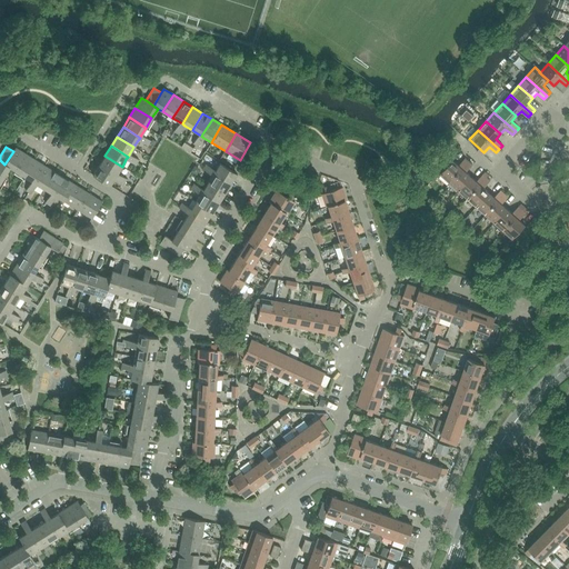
[(15,170),(26,153),(16,148),(13,151),(5,165),(10,168),(15,170)]
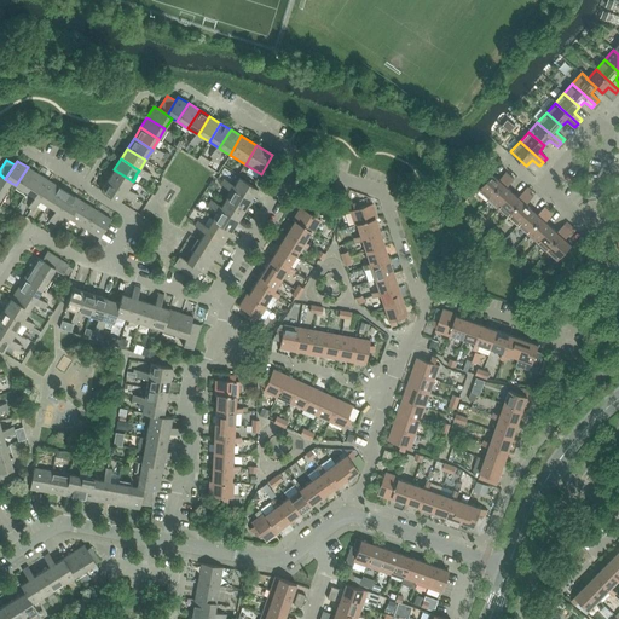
[(27,192),(39,174),(28,167),(16,185),(27,192)]
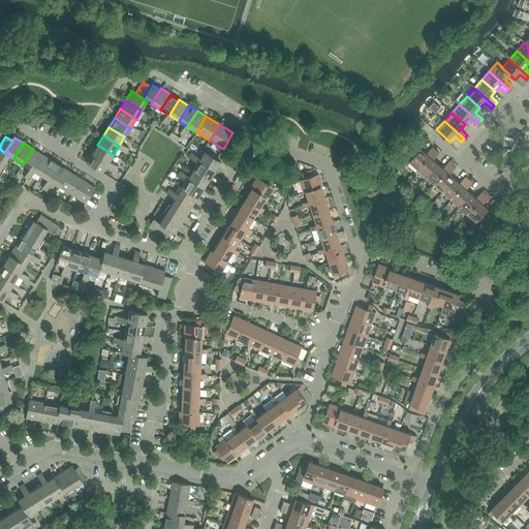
[(114,155),(97,145),(92,154),(107,163),(110,161),(114,155)]
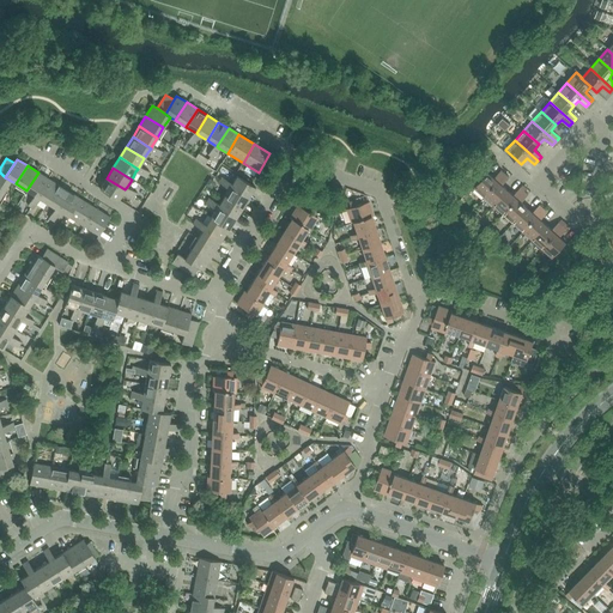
[(474,188),(484,198),(505,174),(501,171),(495,178),(489,173),(474,188)]
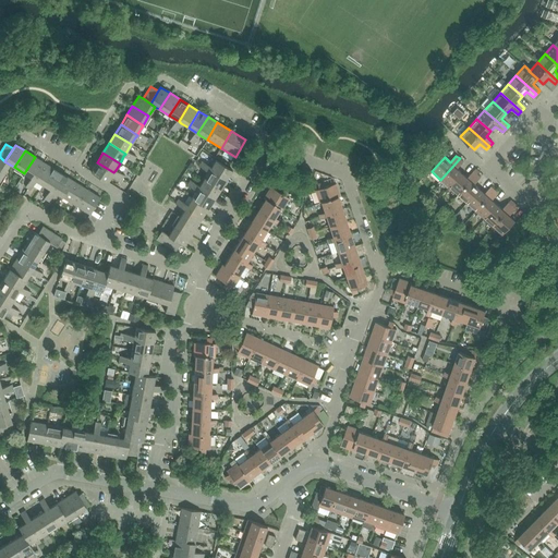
[(0,157),(0,171),(3,173),(10,165),(4,161),(0,157)]
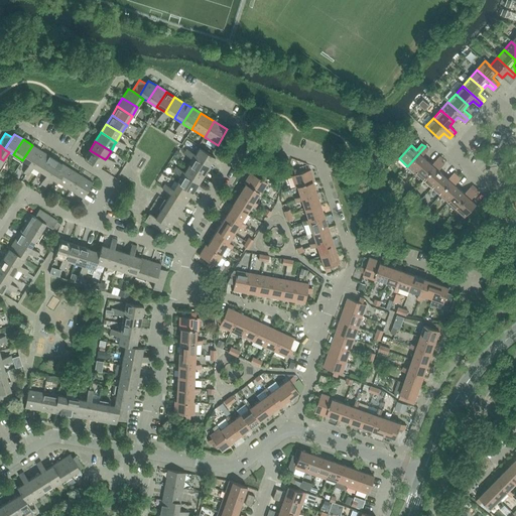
[(40,150),(32,145),(22,160),(28,164),(31,165),(40,150)]
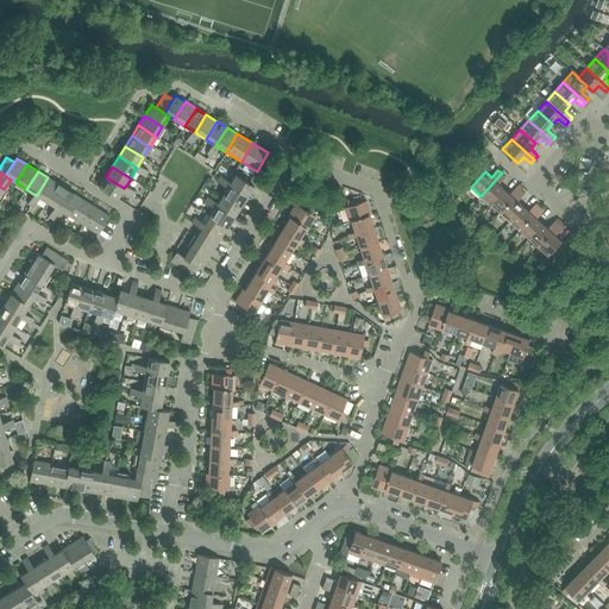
[(481,196),(491,205),(504,189),(498,184),(506,176),(502,173),(481,196)]
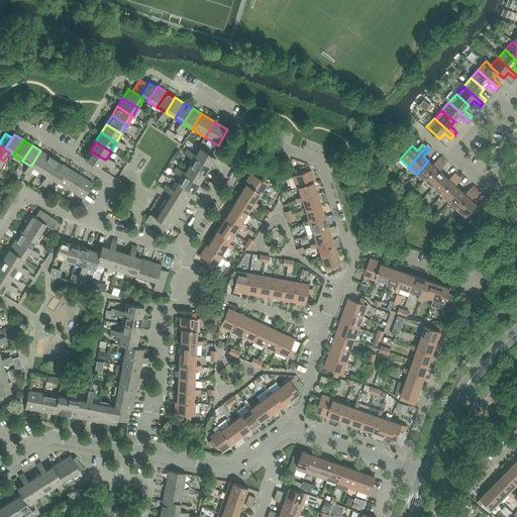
[(196,154),(194,158),(209,167),(215,158),(200,148),(196,154)]
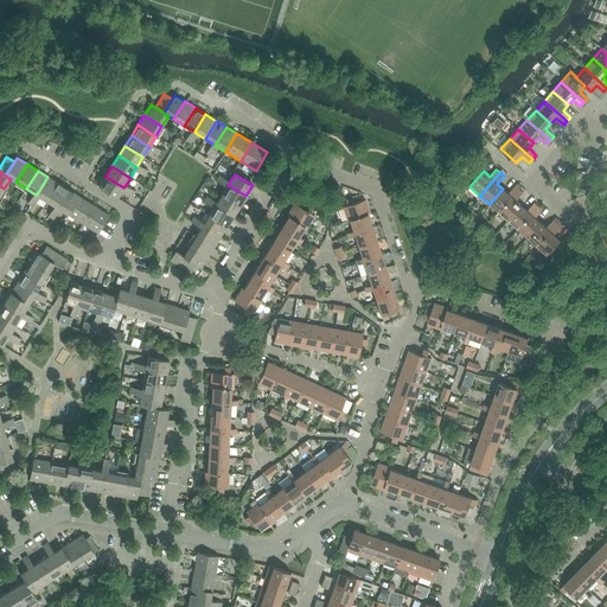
[(58,184),(48,177),(37,195),(39,197),(46,202),(58,184)]
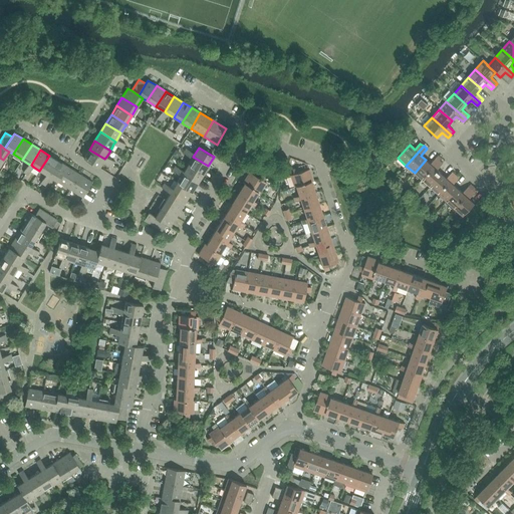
[(104,159),(89,150),(83,159),(99,168),(103,161),(104,159)]
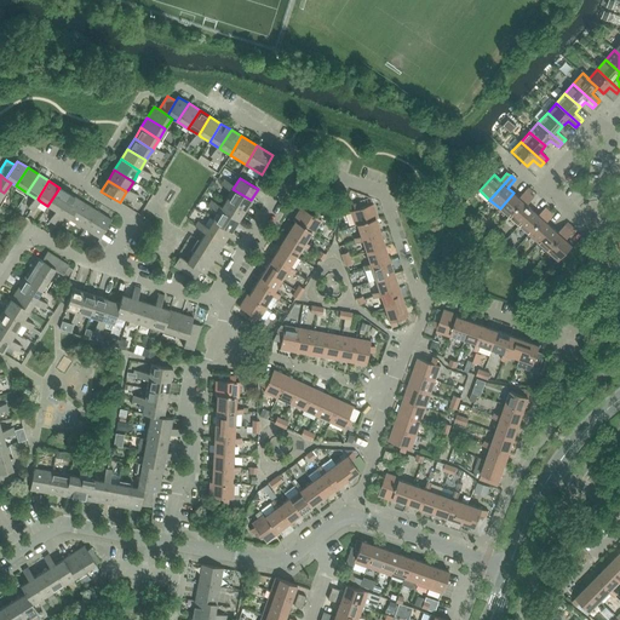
[(69,194),(59,188),(47,206),(56,211),(58,212),(69,194)]
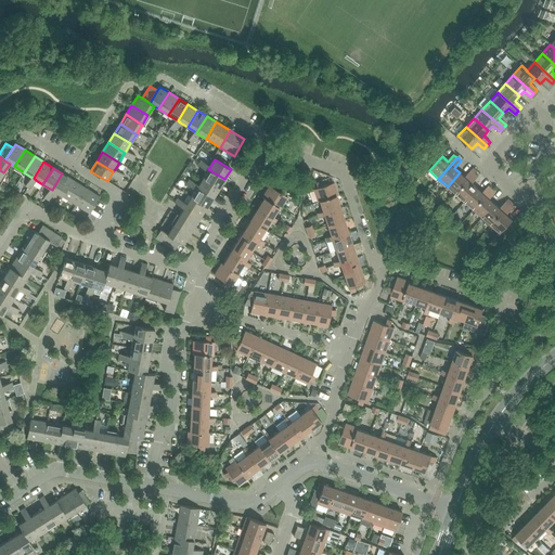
[(207,171),(203,178),(219,189),(224,179),(208,169),(207,171)]
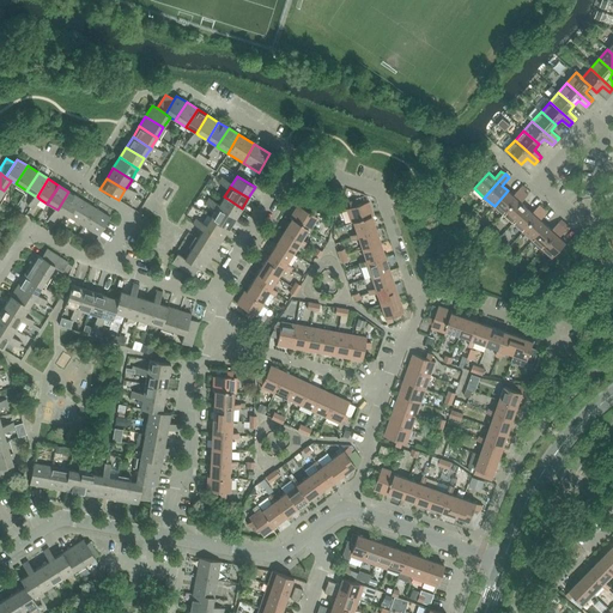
[(495,206),(504,214),(525,192),(520,188),(514,195),(508,190),(495,206)]
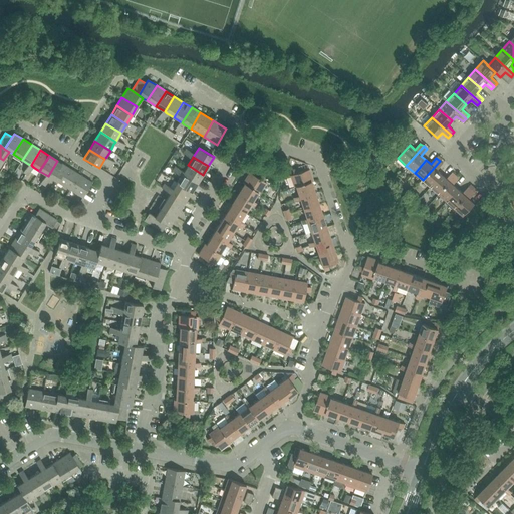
[(66,166),(57,161),(48,176),(50,178),(57,182),(66,166)]
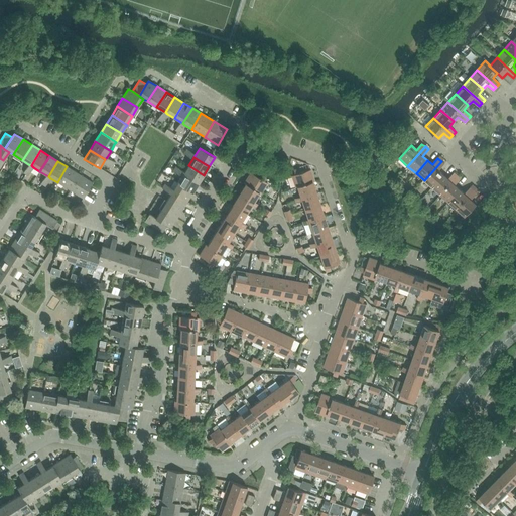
[(424,180),(432,187),(443,174),(438,170),(444,164),(441,161),(424,180)]
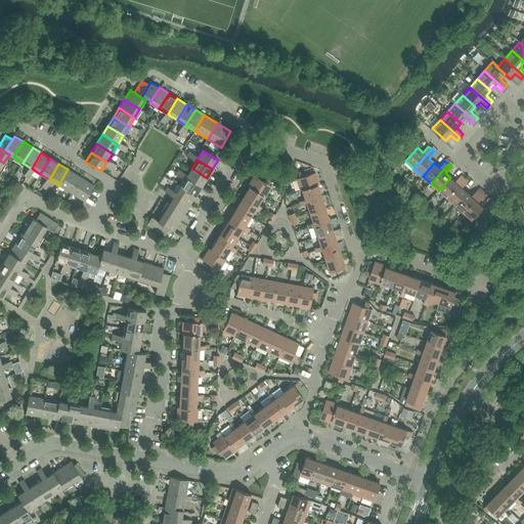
[(187,175),(186,177),(202,186),(207,178),(191,168),(187,175)]
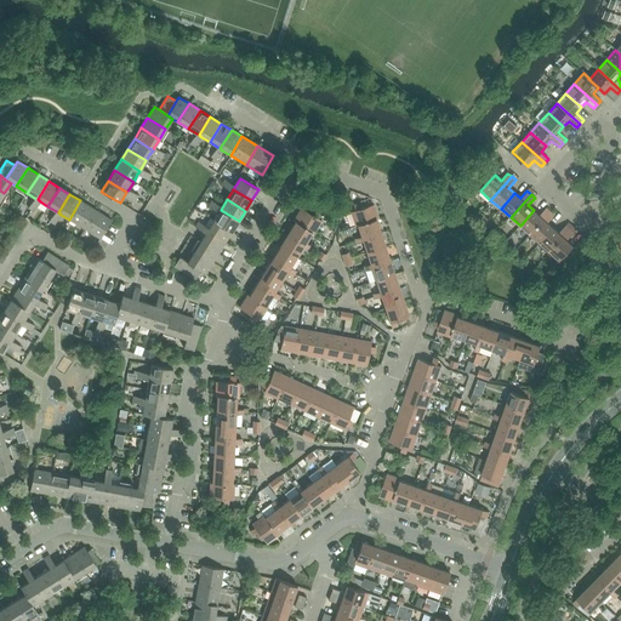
[(96,210),(80,200),(69,220),(84,229),(96,210)]
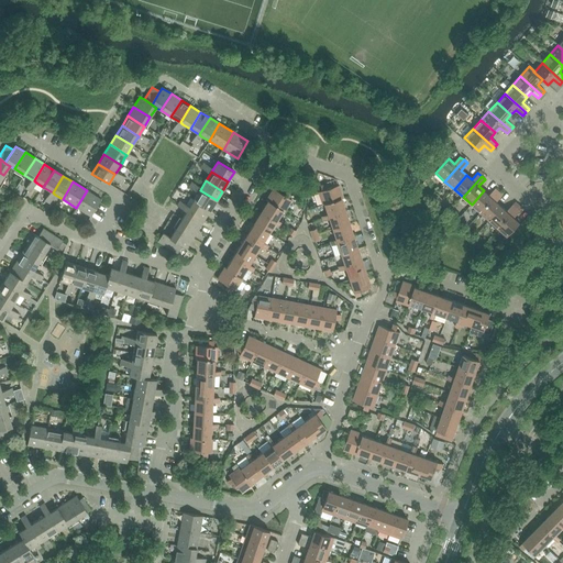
[(341,199),(343,198),(339,185),(327,189),(322,190),(318,191),(322,205),(324,205),(341,199)]
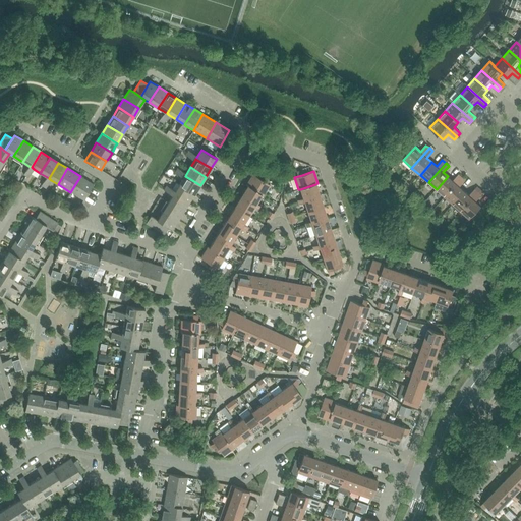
[(246,185),(247,186),(262,194),(262,195),(263,196),(270,185),(267,183),(263,181),(252,174),(246,185)]
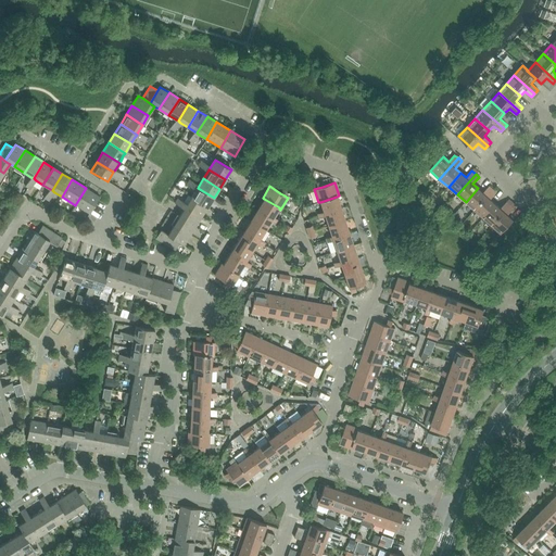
[(466,202),(475,211),(493,189),(490,186),(483,193),(478,188),(466,202)]
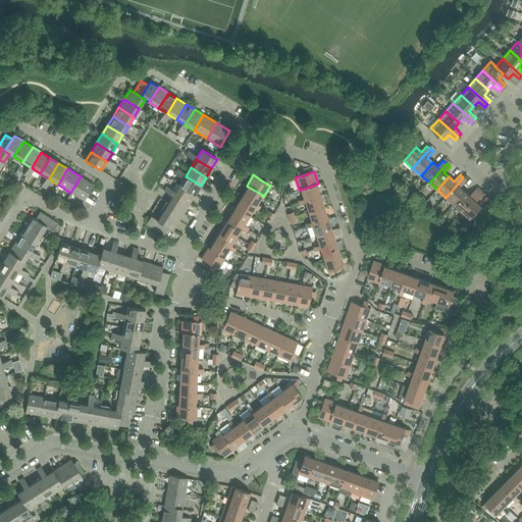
[(94,186),(81,176),(70,193),(84,201),(94,186)]
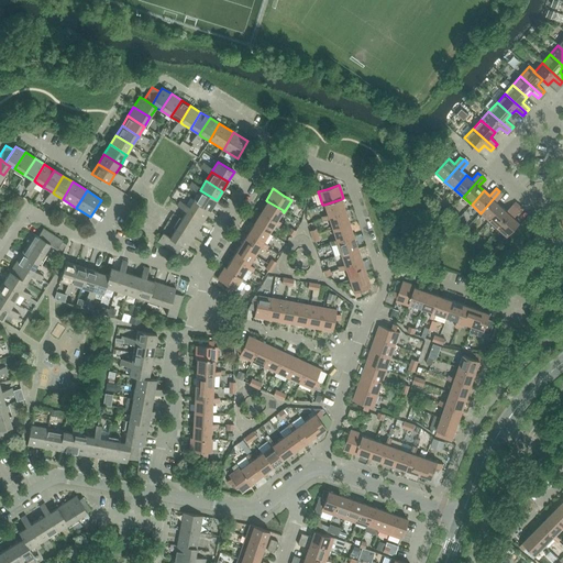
[(194,200),(210,210),(217,200),(200,190),(198,192),(194,200)]
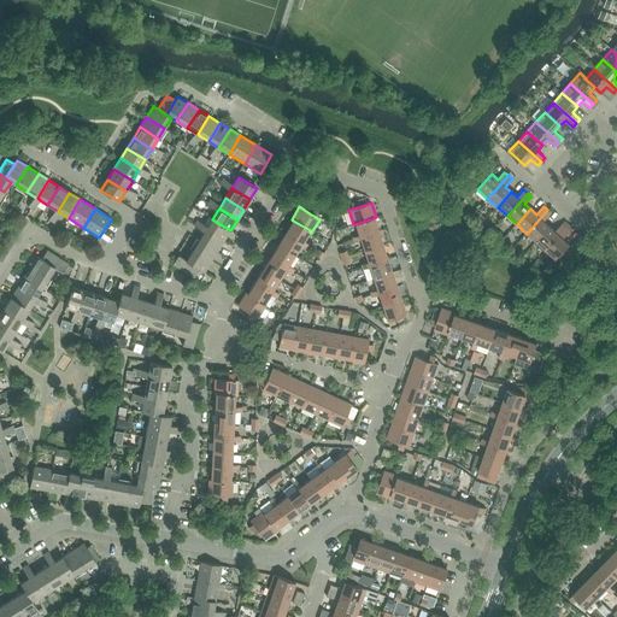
[(527,234),(536,242),(550,227),(545,222),(551,213),(547,210),(527,234)]
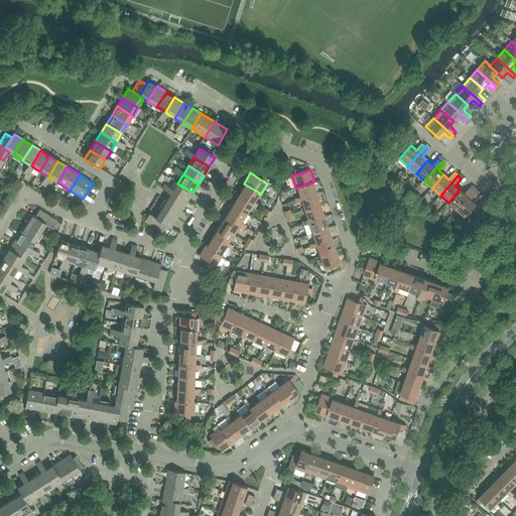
[(316,194),(312,182),(297,187),(300,197),(301,199),(316,194)]
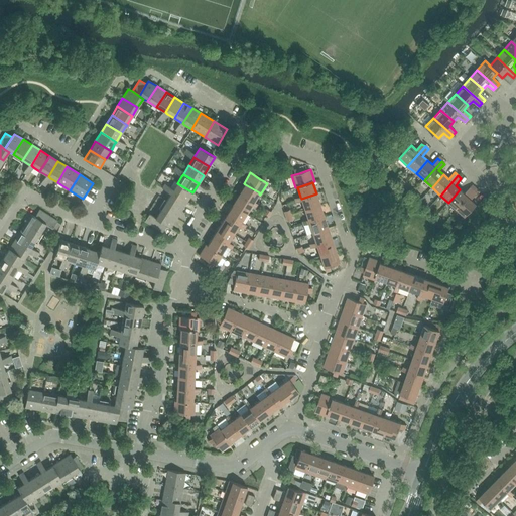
[(173,189),(172,191),(187,202),(192,192),(177,183),(173,189)]
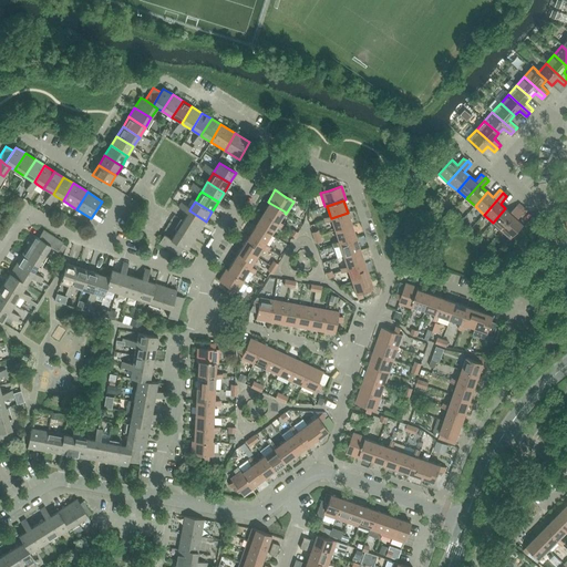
[(269,203),(263,214),(278,224),(279,222),(285,213),(285,212),(269,203)]
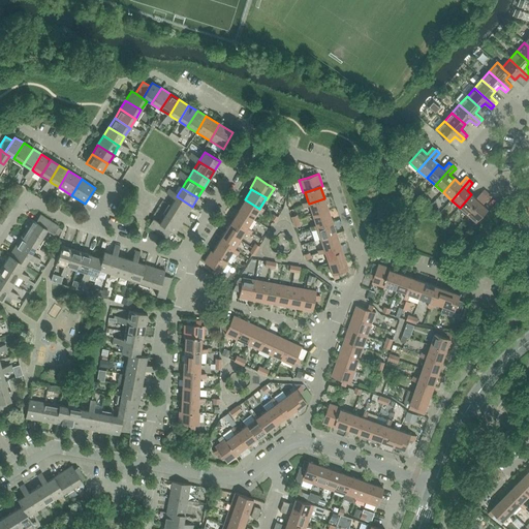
[(460,208),(468,215),(486,195),(483,192),(476,198),(471,194),(460,208)]
